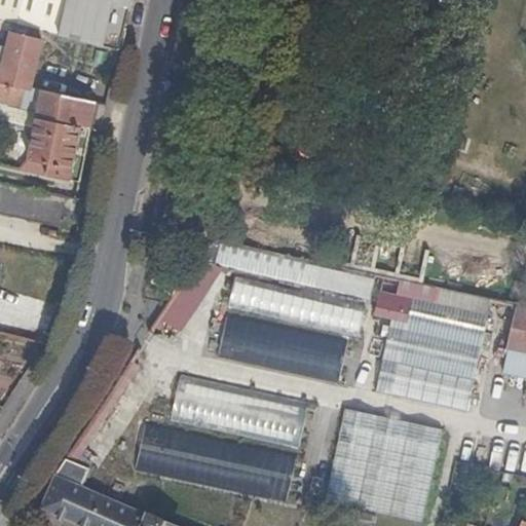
[(129,6),(103,0),(0,0),(0,20),(4,22),(32,29),(45,32),(119,51),(129,6)]
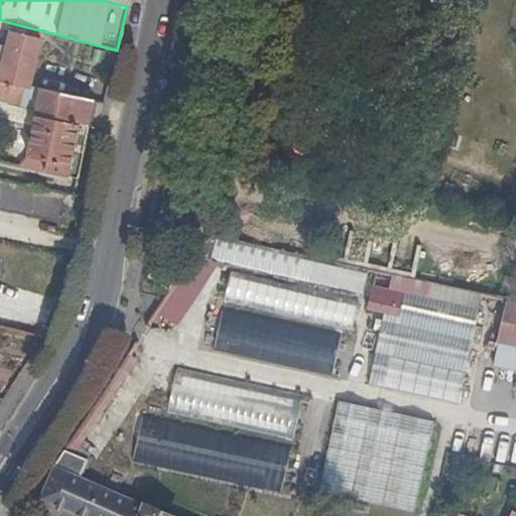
[(2,28),(13,31),(42,38),(44,31),(31,28),(4,21),(0,19),(0,36),(2,28)]
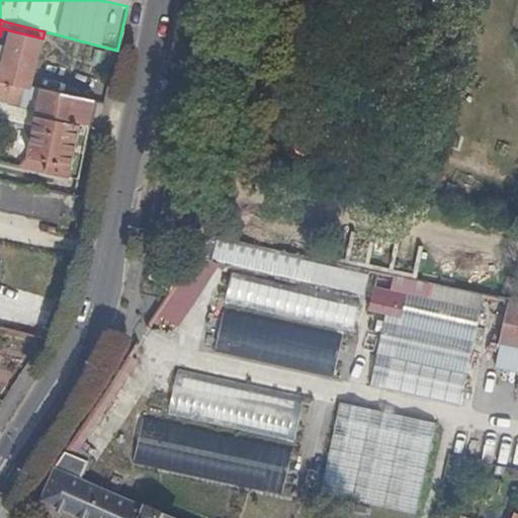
[(31,85),(42,38),(13,31),(9,48),(0,46),(0,80),(30,87),(31,85)]
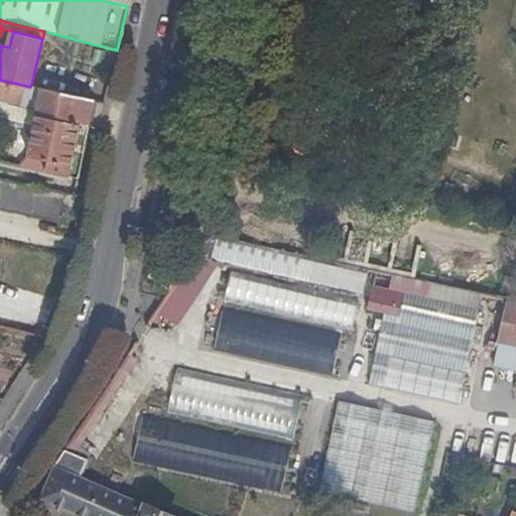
[(30,87),(0,80),(0,97),(18,102),(39,107),(42,88),(31,85),(30,87)]
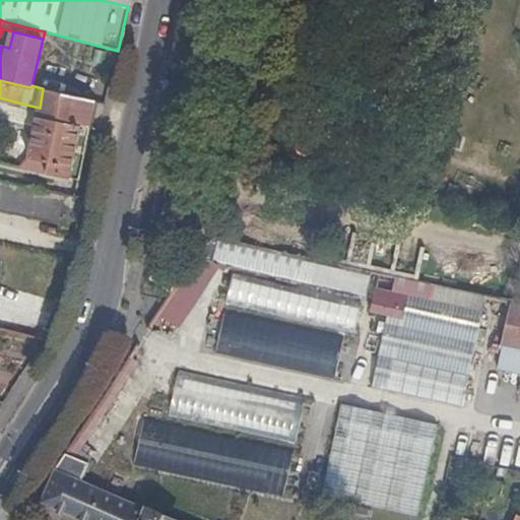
[(78,180),(95,102),(94,101),(43,88),(40,108),(28,157),(48,161),(45,173),(78,180)]
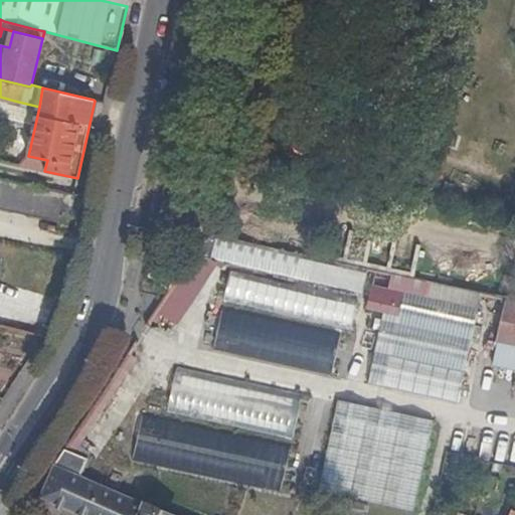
[(26,167),(44,171),(47,160),(28,156),(26,167)]
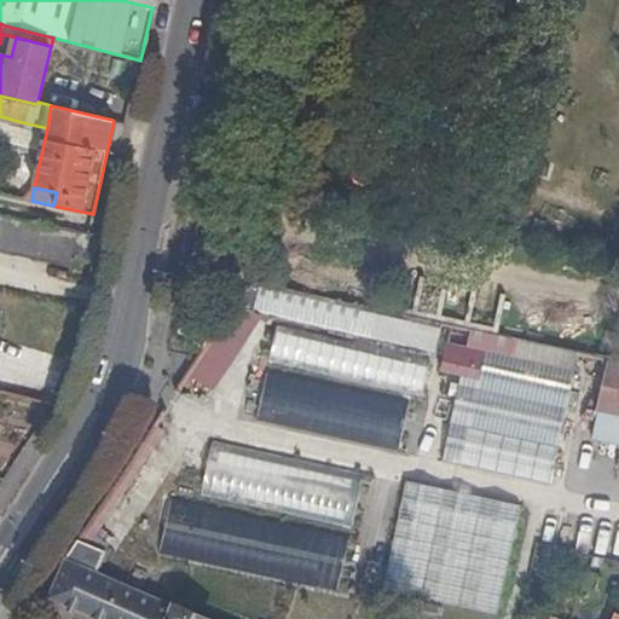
[(0,218),(0,250),(70,266),(77,236),(0,218)]
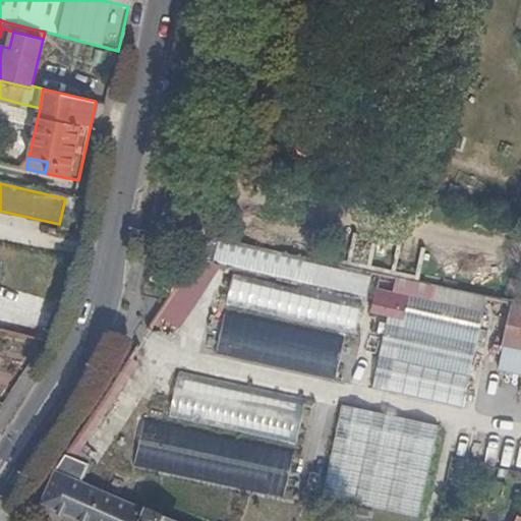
[(214,263),(220,240),(215,239),(201,247),(194,258),(212,263),(214,263)]
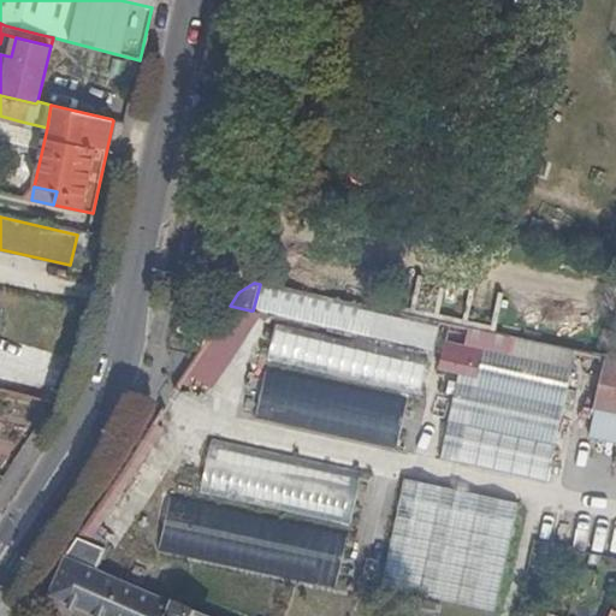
[(431,320),(260,284),(253,311),(424,350),(431,320)]
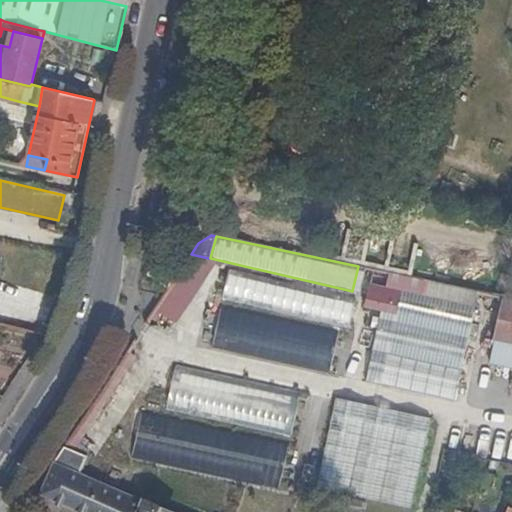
[(386,264),(399,266),(403,242),(390,240),(386,264)]
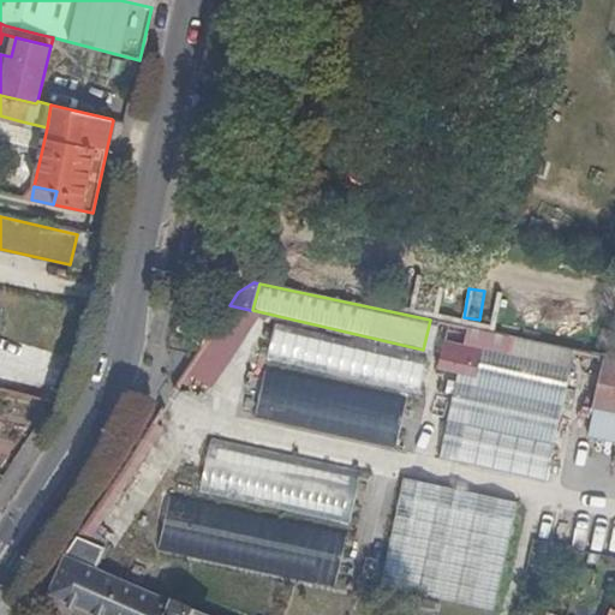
[(218,329),(204,348),(186,375),(209,392),(258,316),(250,310),(230,305),(216,328),(218,329)]
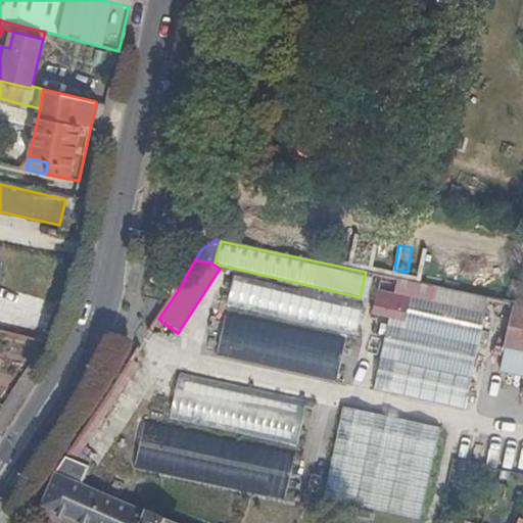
[(185,280),(184,279),(161,263),(150,281),(174,296),(185,280)]
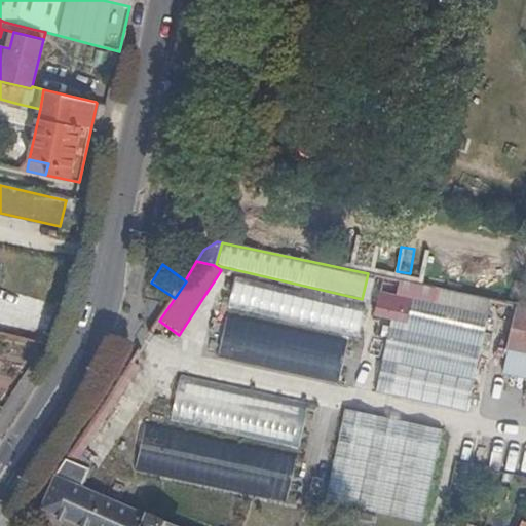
[(232,307),(363,333),(368,309),(236,283),(232,307)]
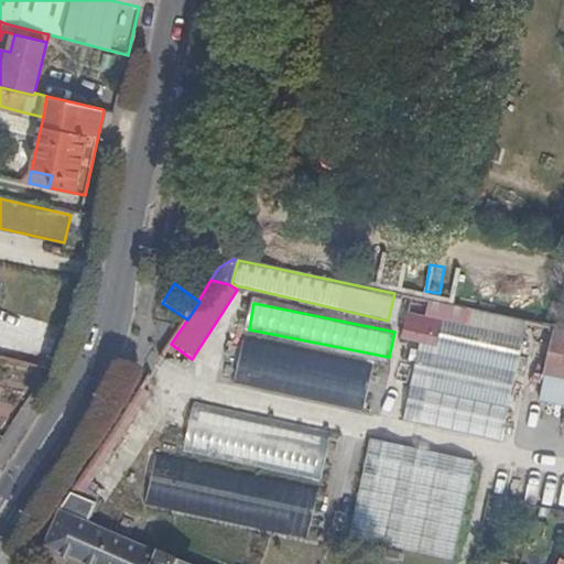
[(437,346),(442,321),(405,313),(400,338),(420,343),(437,346)]
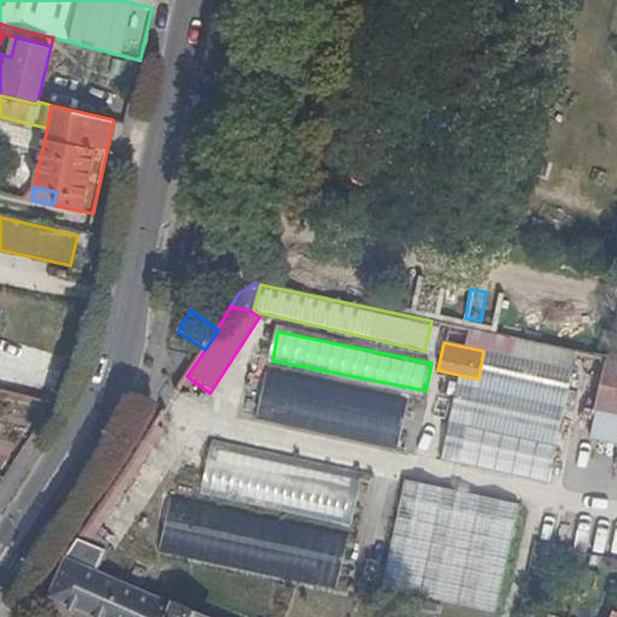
[(571,369),(483,351),(479,378),(459,375),(440,460),(546,483),(571,369)]
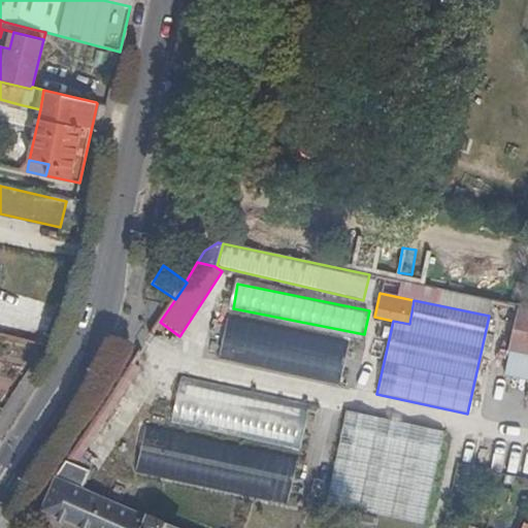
[(527,380),(527,310),(519,308),(504,375),(527,380)]
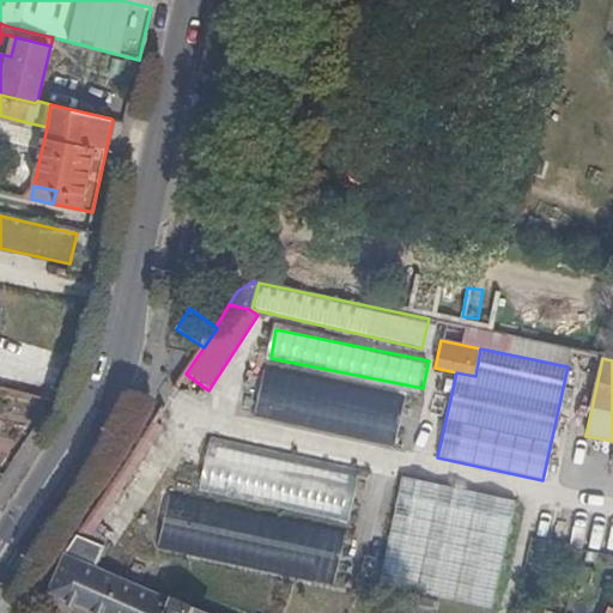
[(401,396),(262,368),(252,419),(392,447),(401,396)]
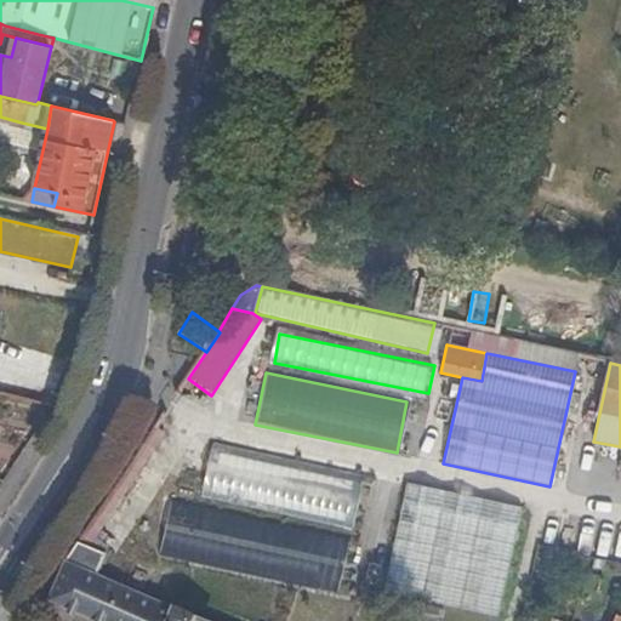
[(157,425),(152,432),(78,542),(90,547),(169,432),(157,425)]
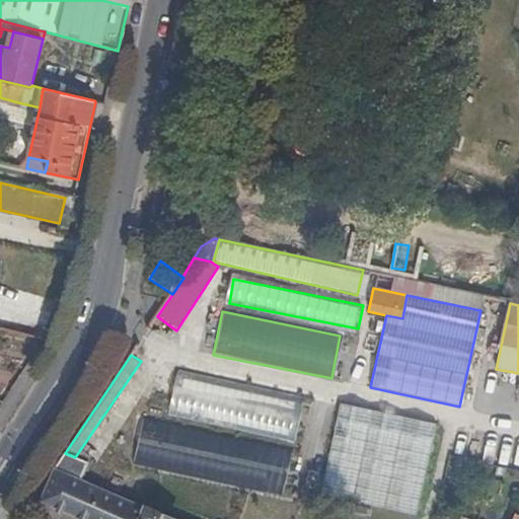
[(303,398),(175,372),(166,417),(293,444),(303,398)]
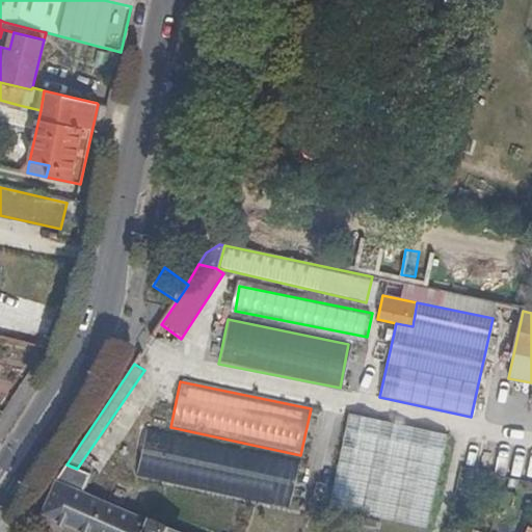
[(426,528),(445,436),(347,416),(327,508),(426,528)]
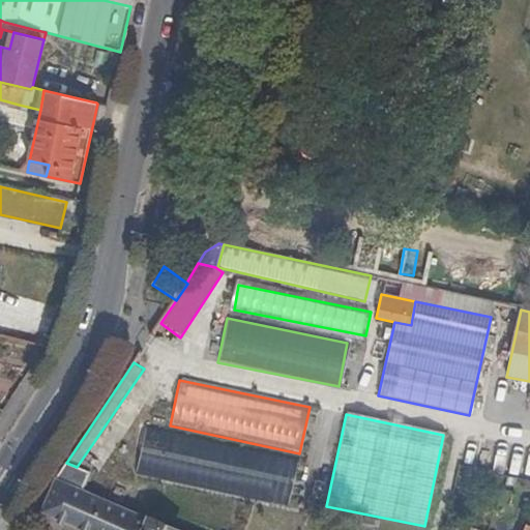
[(131,474),(287,506),(298,460),(143,427),(131,474)]
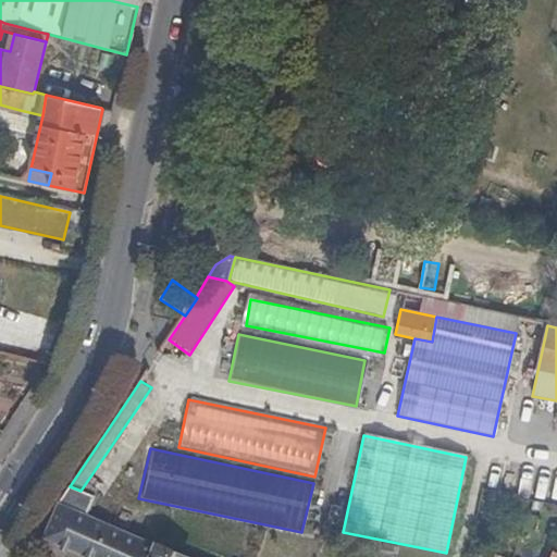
[(70,486),(59,504),(87,516),(95,497),(81,491),(70,486)]
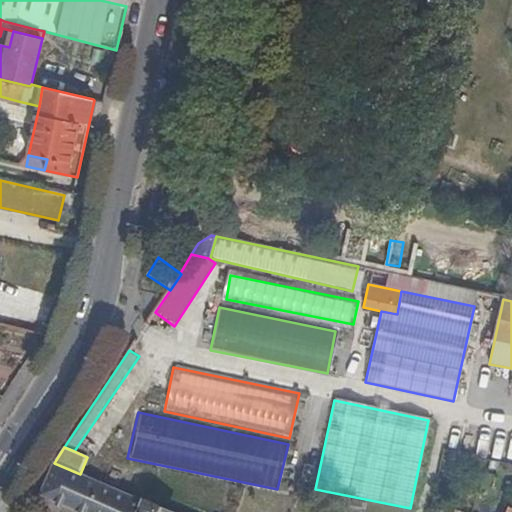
[(75,511),(167,511),(80,474),(54,463),(50,469),(39,496),(75,511)]
